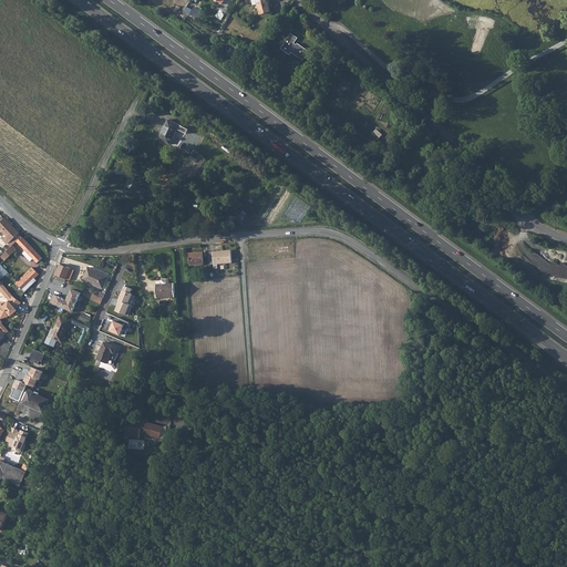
[(270,11),(267,0),(256,0),(258,4),(260,14),(270,11)]
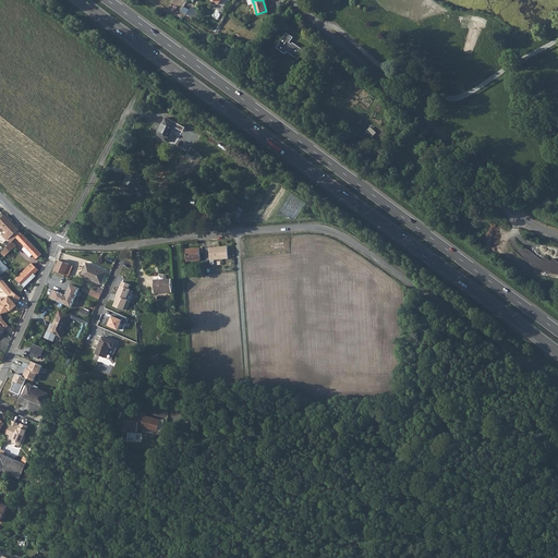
[(289,43),(293,37),(287,33),(276,48),(286,53),(287,51),(298,59),(304,50),(293,43),(292,44),(289,43)]
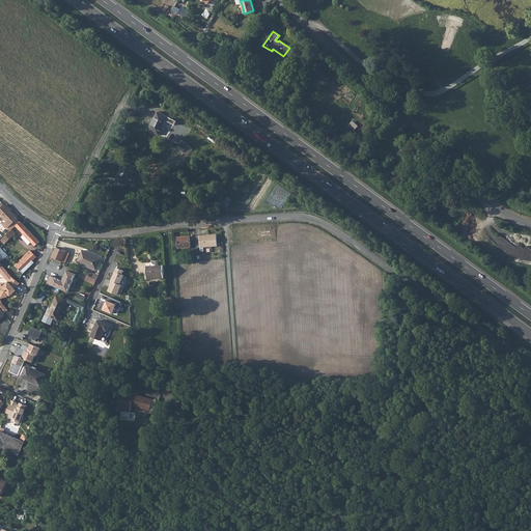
[(176,121),(158,112),(148,130),(159,135),(166,121),(174,126),(176,121)]
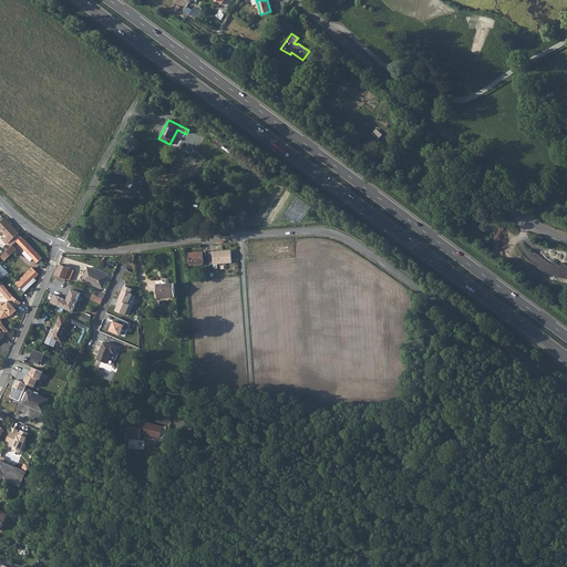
[(140,187),(144,178),(133,172),(123,192),(134,197),(137,193),(142,195),(145,189),(140,187)]
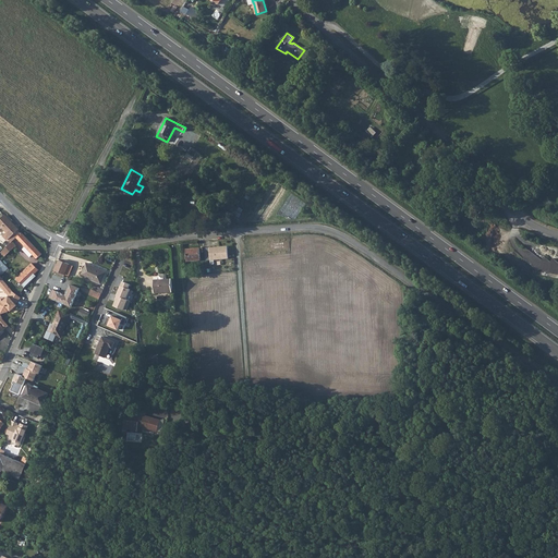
[(167,185),(162,193),(168,195),(172,186),(172,185),(172,184),(171,183),(170,183),(169,183),(168,183),(167,184),(167,185)]
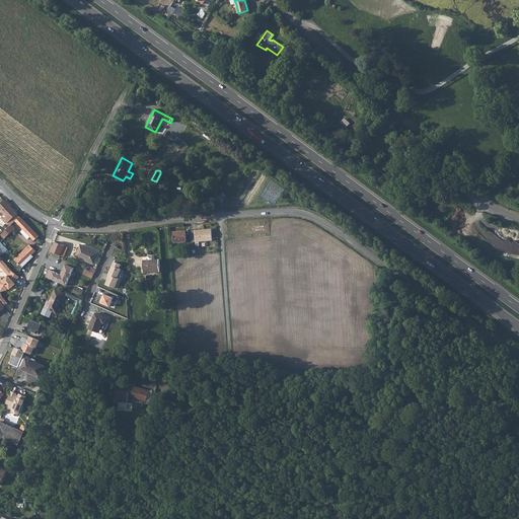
[(215,208),(220,201),(215,198),(210,205),(215,208)]
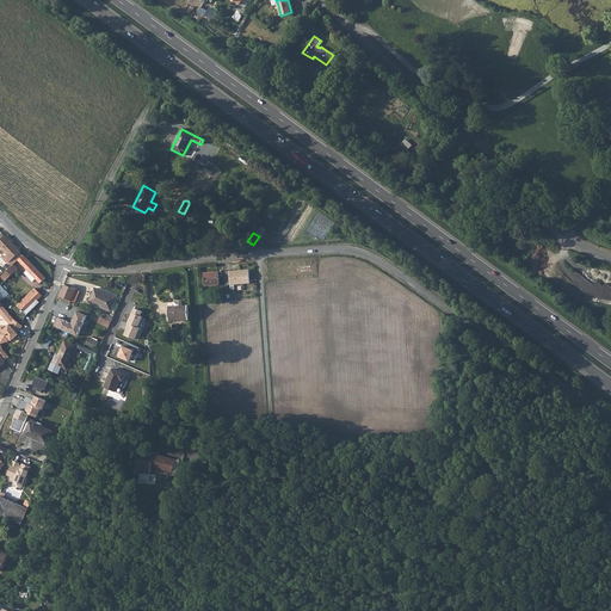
[(5,258),(8,263),(10,263),(20,252),(12,242),(6,235),(0,240),(0,251),(4,248),(8,254),(5,258)]
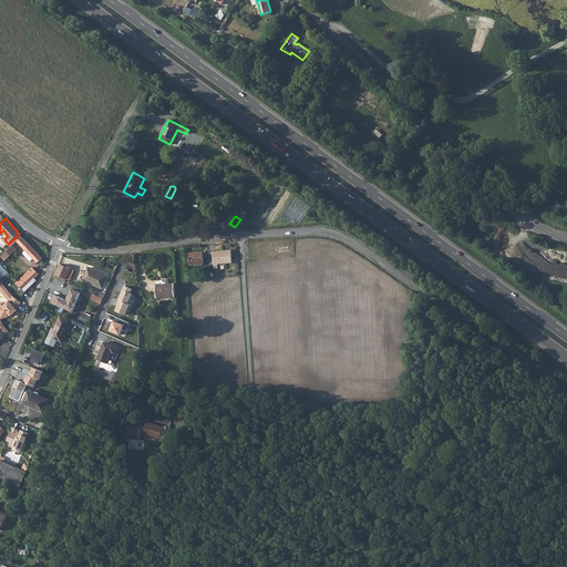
[(21,237),(19,234),(9,244),(11,246),(12,246),(17,241),(21,237)]
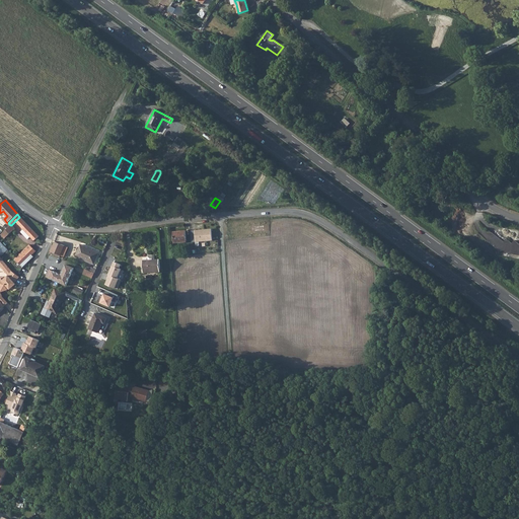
[(34,240),(39,236),(20,217),(19,217),(15,221),(23,229),(30,236),(34,240)]
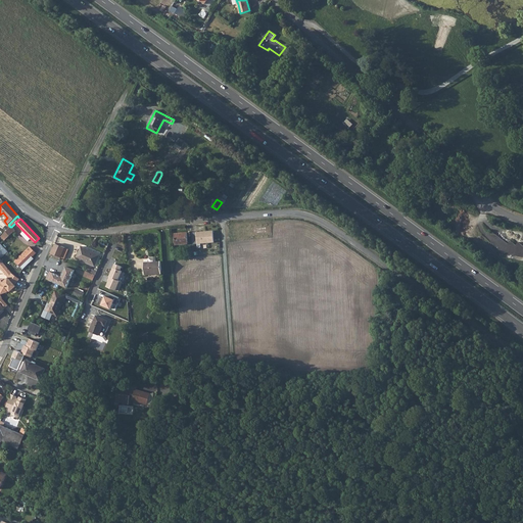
[(5,240),(14,231),(11,227),(10,227),(1,236),(5,240)]
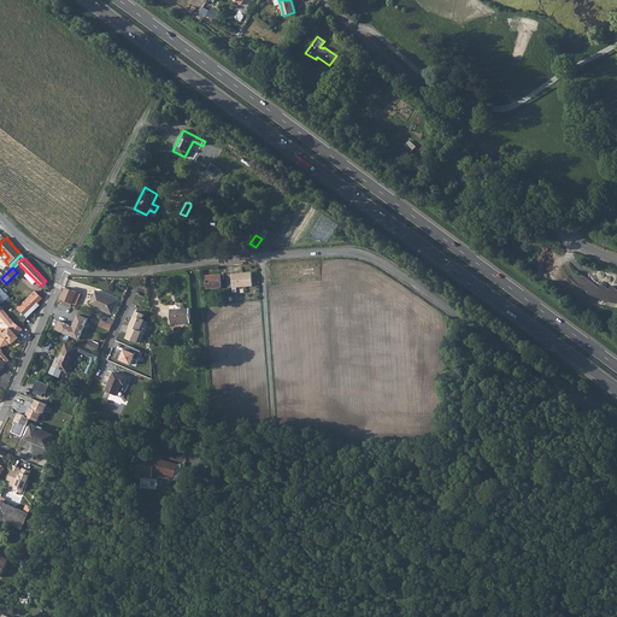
[(25,276),(34,285),(36,281),(28,272),(25,276)]
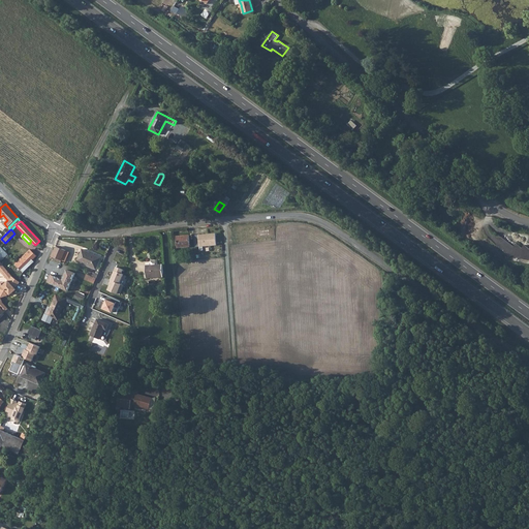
[(215,234),(198,235),(199,247),(216,245),(215,234)]
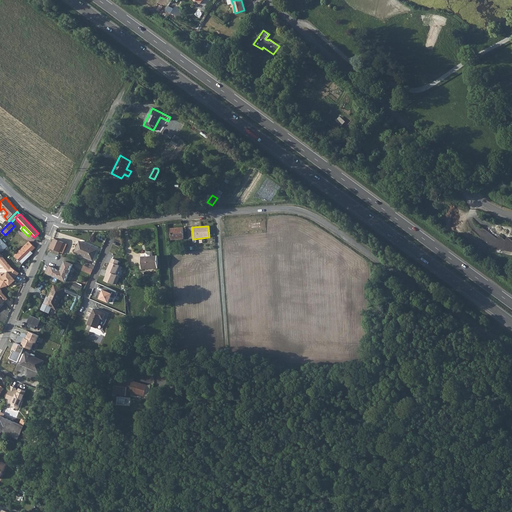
[(172,238),(184,237),(183,228),(171,229),(171,230),(172,238)]
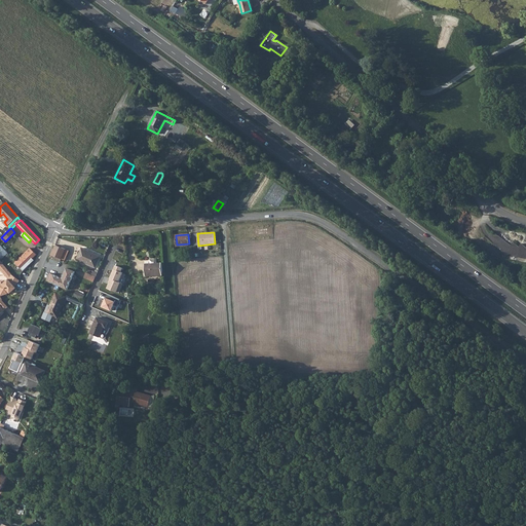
[(8,253),(0,243),(0,251),(5,257),(8,253)]
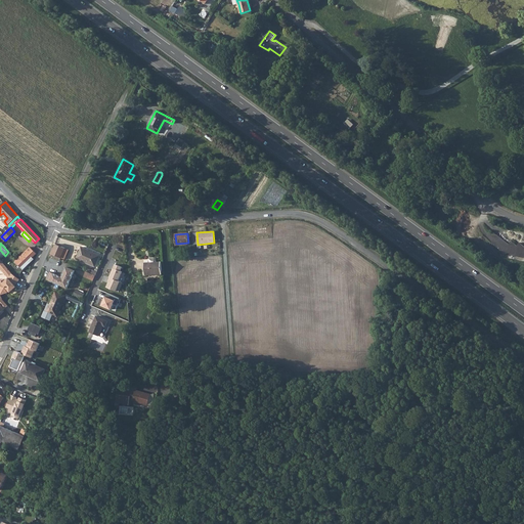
[(66,248),(56,244),(51,256),(60,260),(61,258),(66,248)]
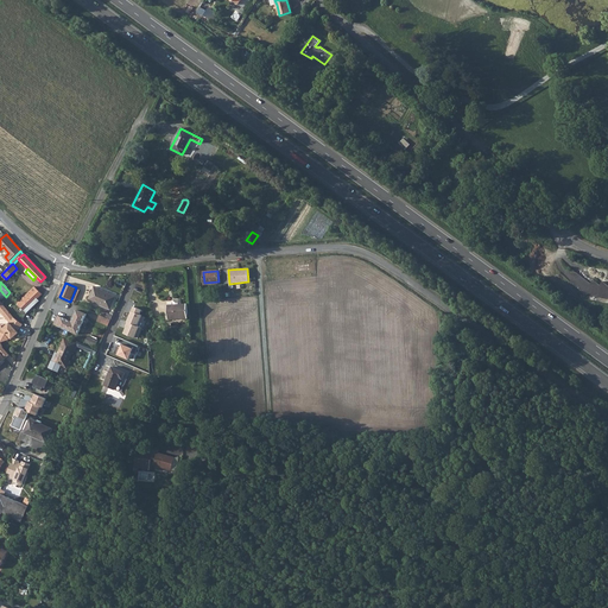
[(37,298),(42,293),(35,286),(19,302),(18,303),(26,312),(39,301),(37,298)]
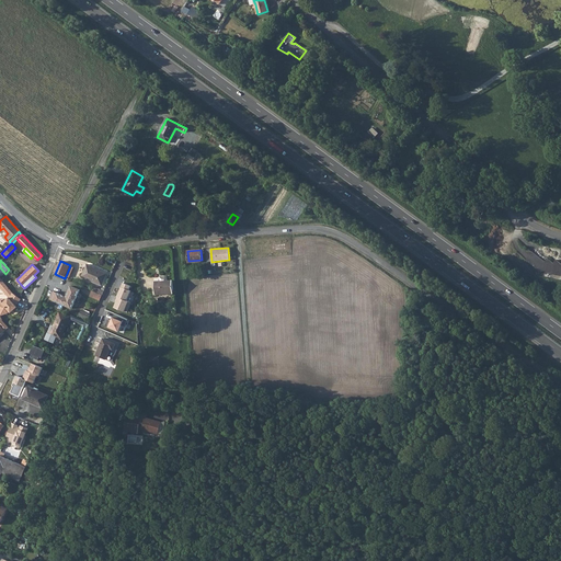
[(102,286),(107,273),(87,264),(81,277),(102,286)]
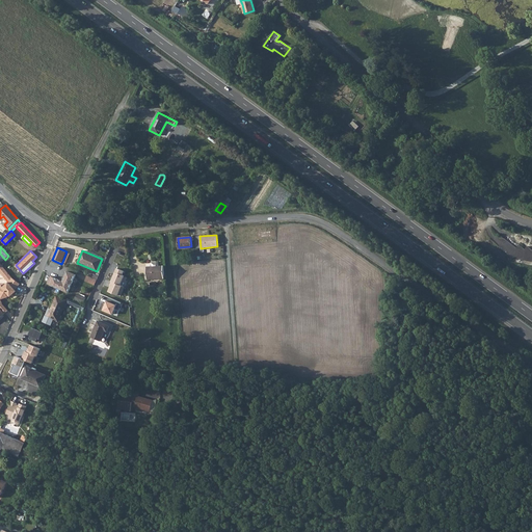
[(1,263),(0,263),(0,271),(8,282),(9,282),(12,277),(1,263)]
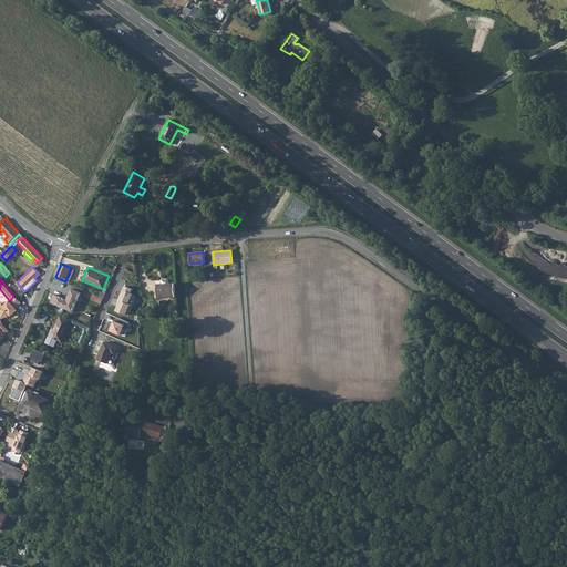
[(157,298),(176,297),(175,284),(156,285),(157,298)]
